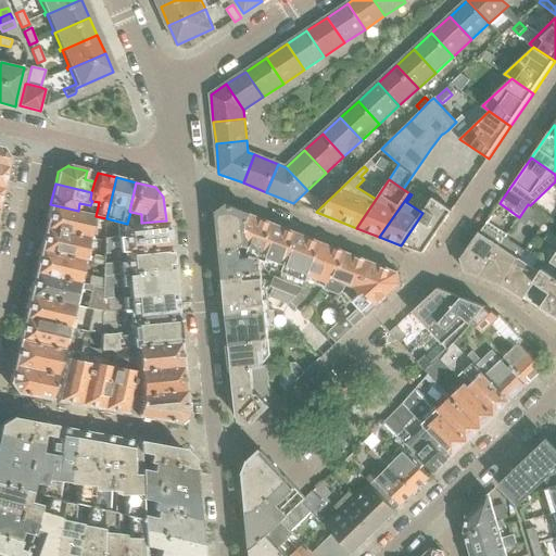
[(422,213),(401,245),(424,253),(452,211),(432,198),(422,213)]
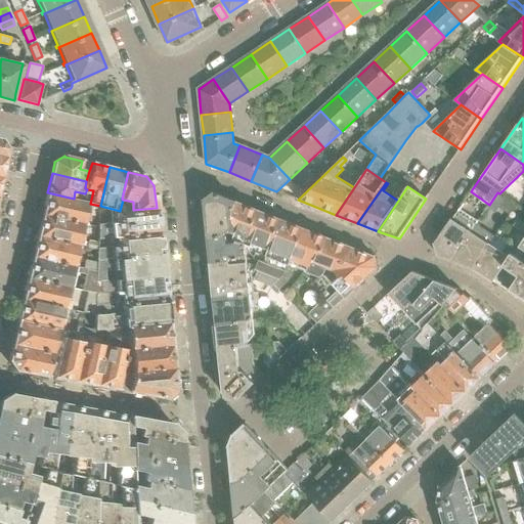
[(47,192),(42,214),(83,223),(88,202),(74,199),(47,192)]
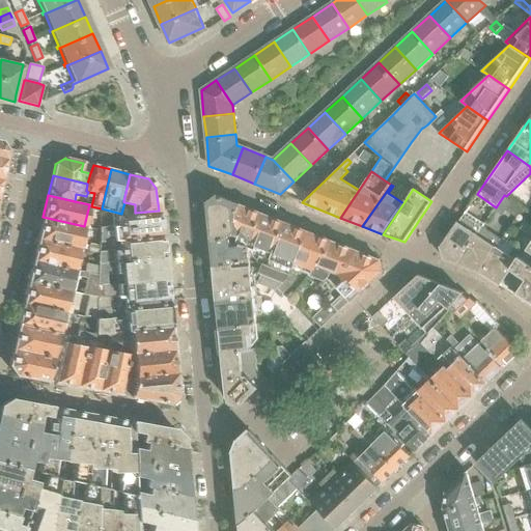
[(504,195),(497,205),(503,210),(510,199),(504,195)]
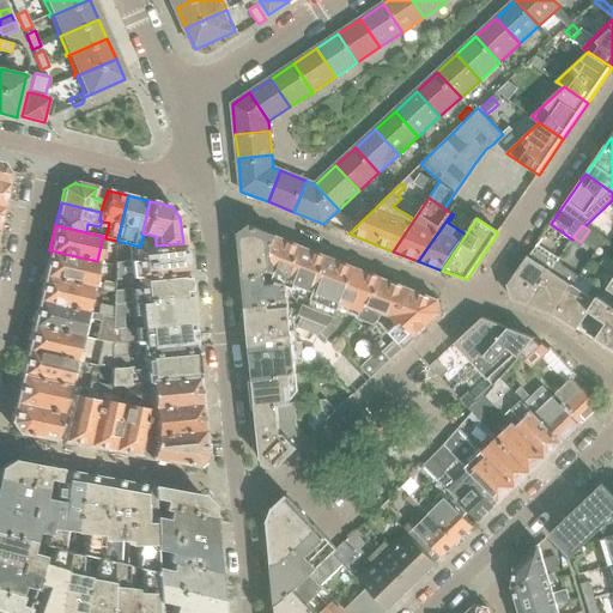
[(269,253),(277,236),(252,226),(250,226),(240,234),(240,235),(244,280),(274,277),(277,272),(273,255),(269,253)]
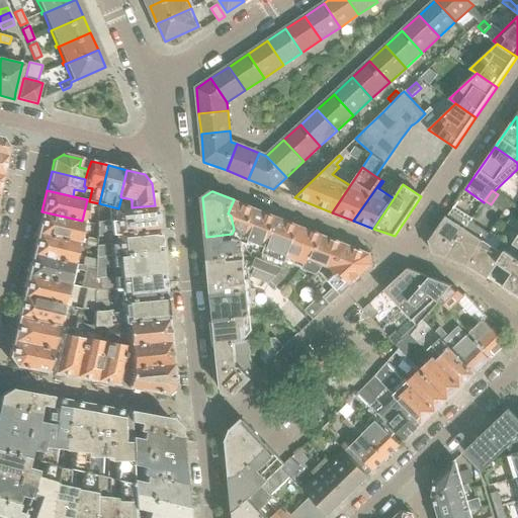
[(232,234),(231,237),(244,242),(250,244),(250,241),(247,239),(252,227),(248,225),(256,208),(234,199),(228,213),(231,216),(234,230),(232,234)]
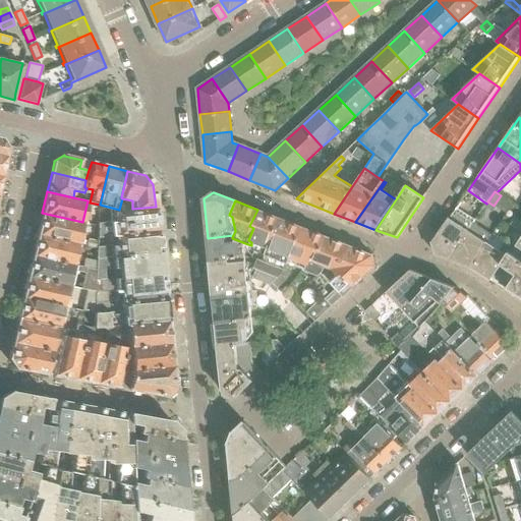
[(158,231),(156,207),(132,209),(113,212),(114,221),(99,223),(98,237),(115,235),(158,231)]
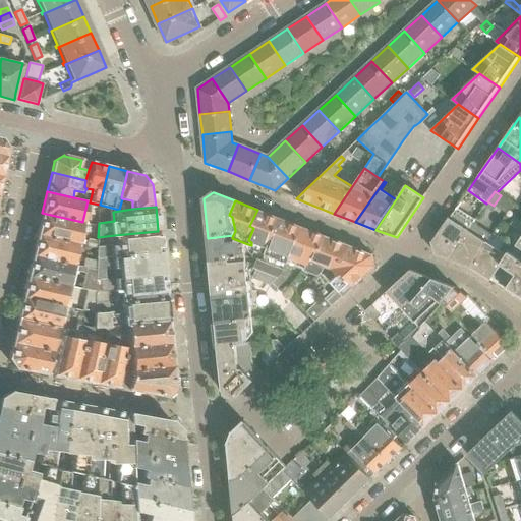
[(436,253),(449,258),(474,222),(475,220),(457,207),(449,219),(432,242),(436,253)]
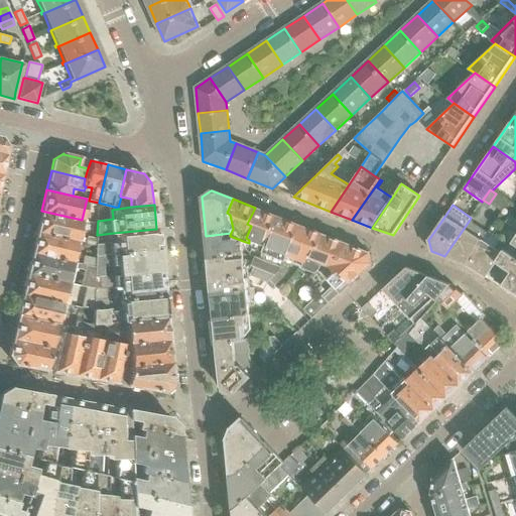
[(262,250),(276,216),(255,208),(247,224),(251,226),(246,238),(249,240),(249,243),(248,245),(262,250)]
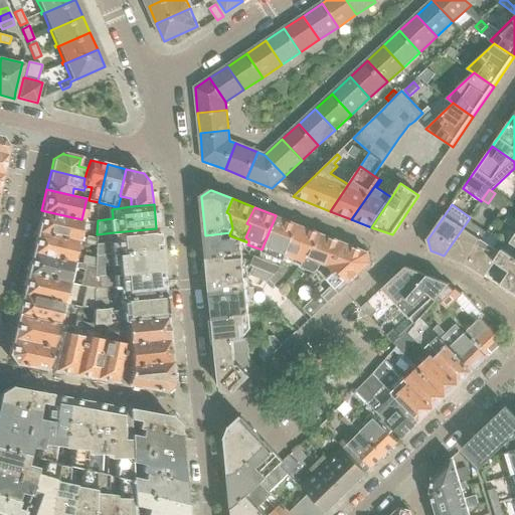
[(75,241),(81,219),(41,210),(36,232),(75,241)]
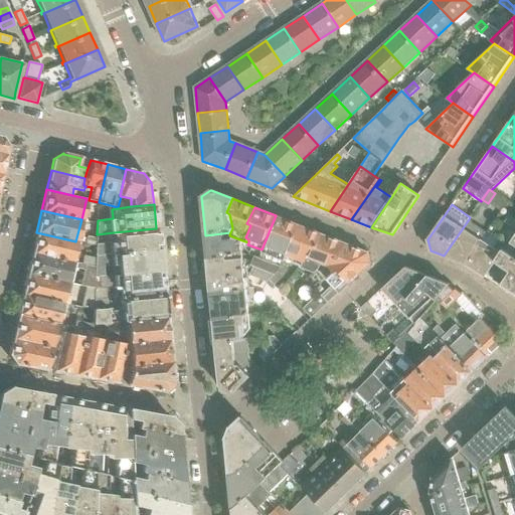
[(283,267),(288,254),(299,225),(276,215),(262,249),(264,250),(261,258),(283,267)]
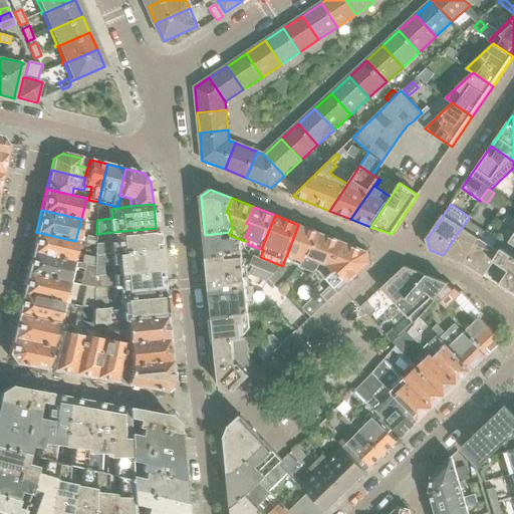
[(513,218),(509,215),(504,222),(513,228),(513,218)]
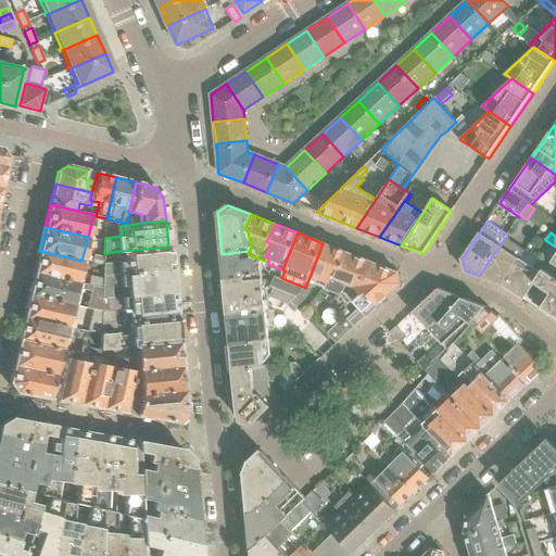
[(479,276),(503,286),(520,258),(526,251),(506,237),(479,276)]
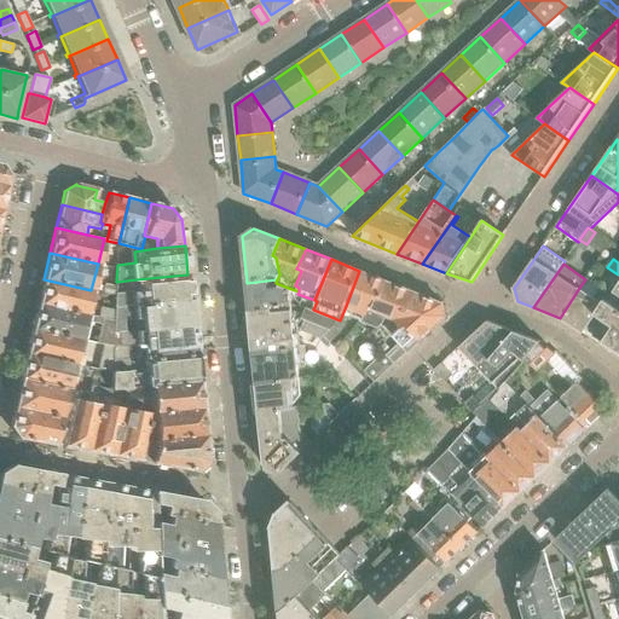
[(368,313),(369,310),(372,301),(379,302),(387,282),(359,271),(346,306),(365,314),(368,313)]
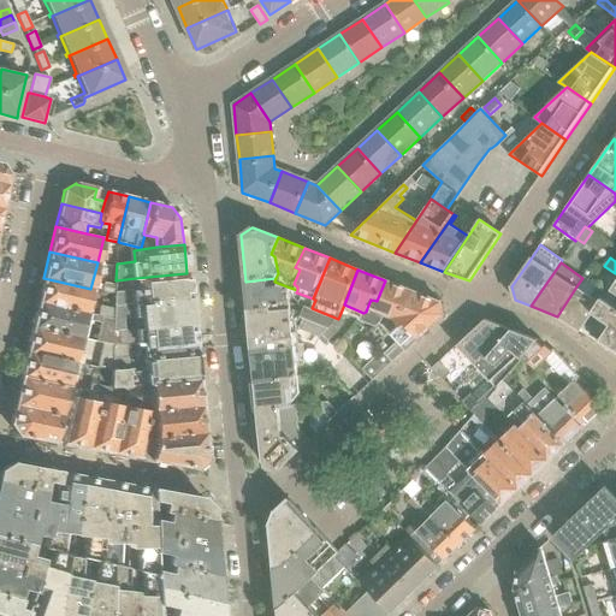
[(189,301),(187,273),(136,278),(136,289),(114,291),(114,294),(113,308),(189,301)]
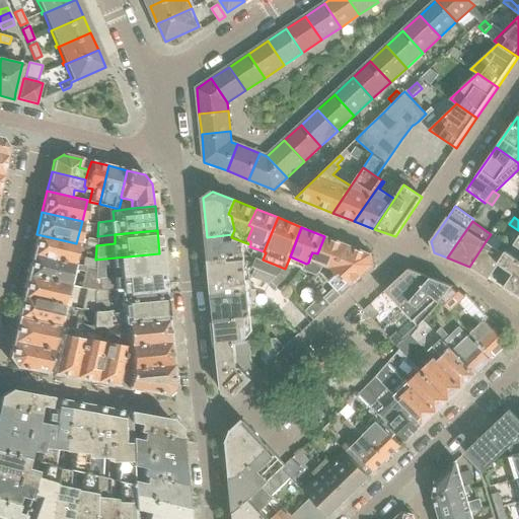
[(72,264),(76,243),(36,234),(32,254),(72,264)]
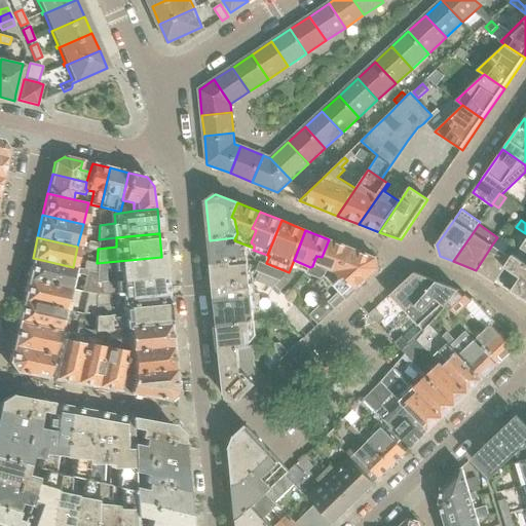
[(210,240),(213,266),(249,263),(248,251),(248,246),(234,240),(235,237),(210,240)]
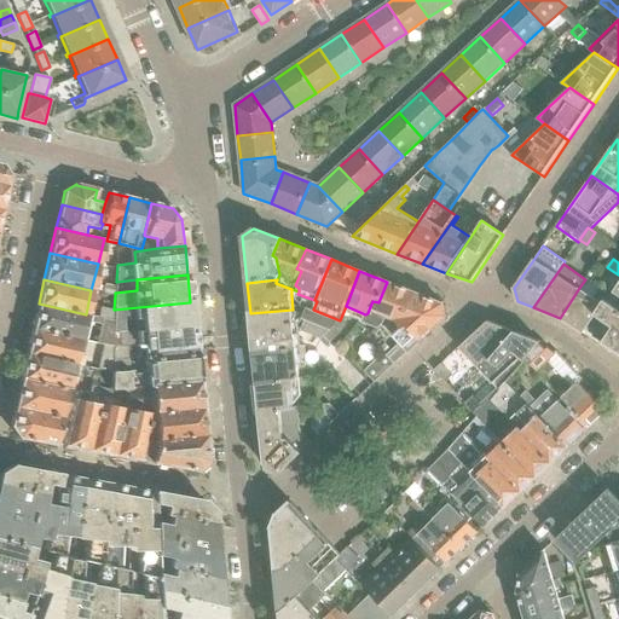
[(580,331),(603,299),(605,300),(607,295),(605,281),(594,296),(579,288),(560,318),(580,331)]
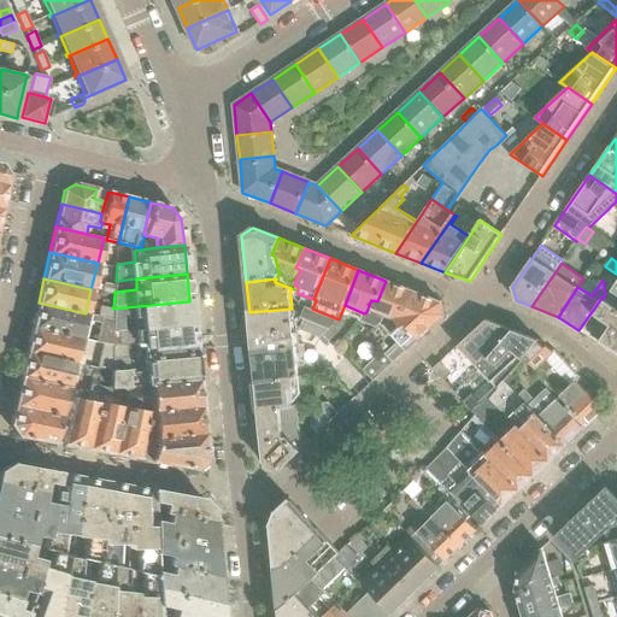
[(368,334),(378,346),(400,327),(393,318),(404,311),(407,312),(415,292),(386,281),(377,301),(371,300),(368,309),(385,315),(382,319),(368,334)]
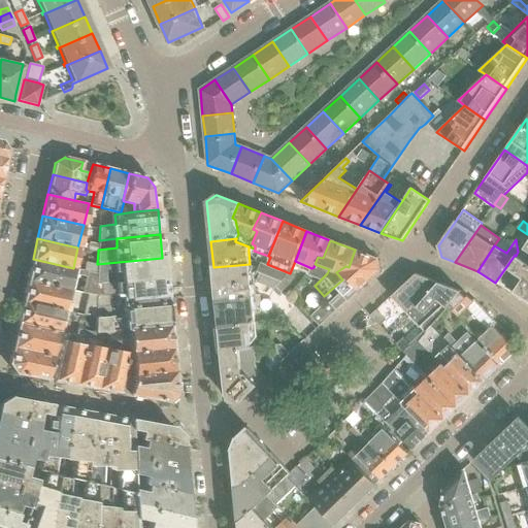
[(98,250),(99,244),(90,242),(88,250),(98,252),(98,250)]
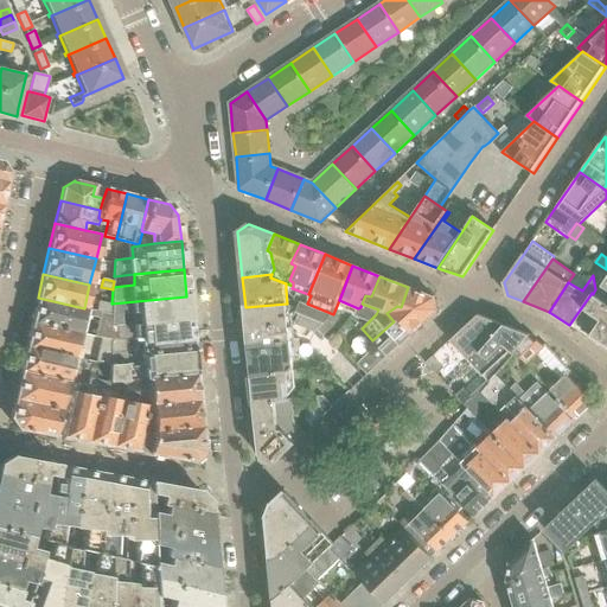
[(434,298),(408,287),(401,307),(397,306),(387,313),(394,321),(372,340),(377,345),(375,353),(382,362),(411,334),(436,311),(434,298)]
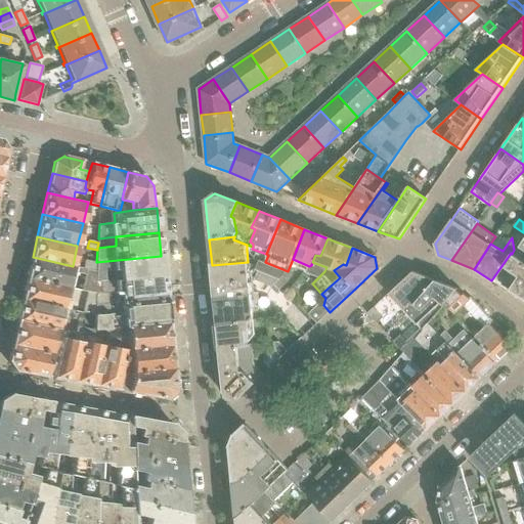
[(523,262),(512,254),(511,253),(491,280),(523,300),(523,262)]
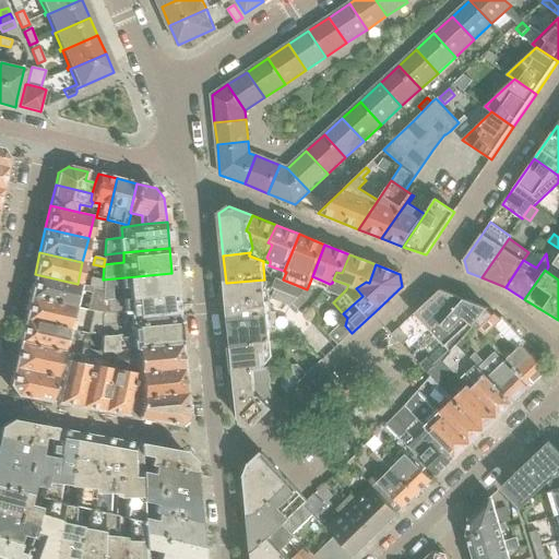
[(174,293),(171,273),(103,280),(103,289),(102,295),(102,300),(105,300),(113,299),(111,289),(127,287),(128,297),(174,293)]
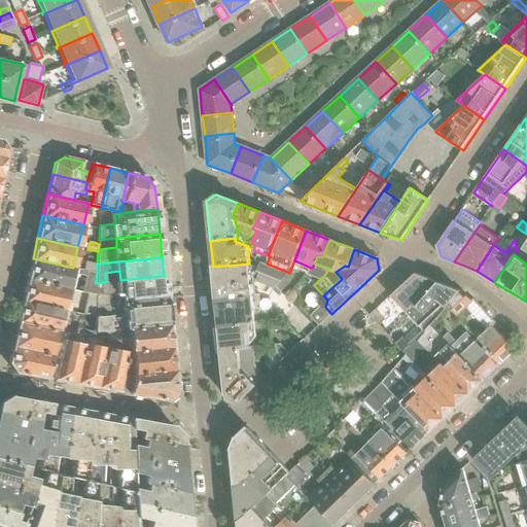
[(68,288),(73,268),(33,258),(28,279),(68,288)]
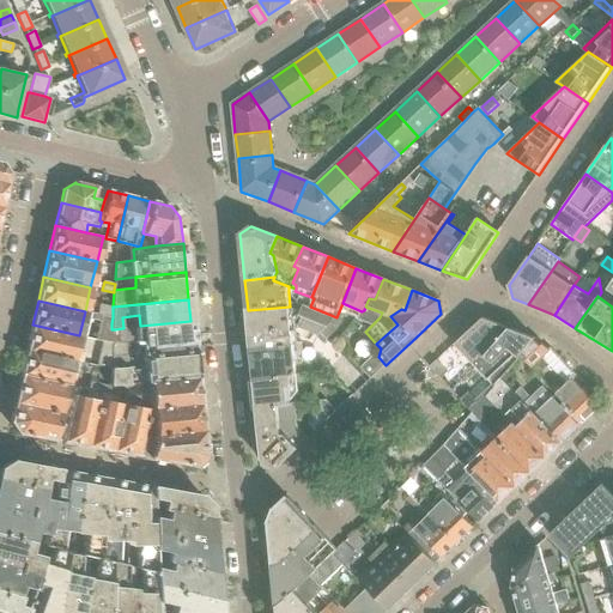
[(113,317),(113,307),(99,304),(97,314),(102,315),(113,317)]
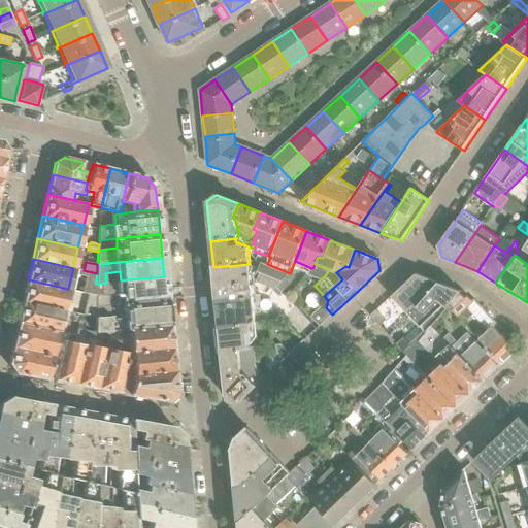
[(285,277),(290,273),(267,264),(261,262),(259,269),(251,271),(250,264),(213,267),(216,289),(258,285),(261,282),(274,288),(277,285),(283,291),(291,283),(285,277)]
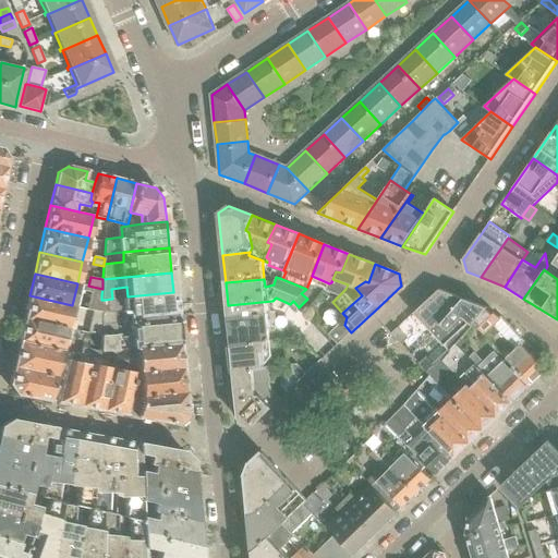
[(101,300),(102,289),(93,287),(87,308),(93,311),(100,312),(106,312),(105,300),(101,300)]
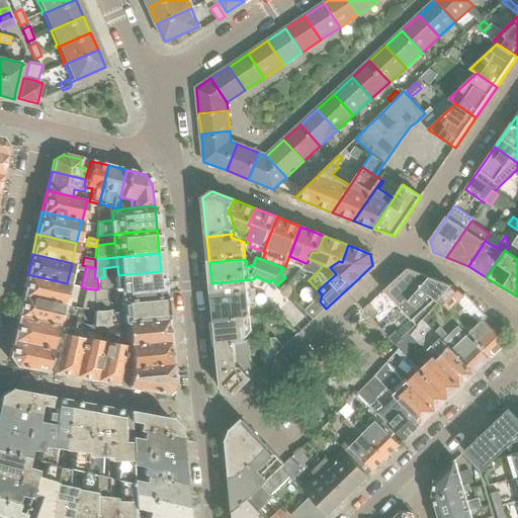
[(383,290),(402,309),(433,278),(408,268),(383,290)]
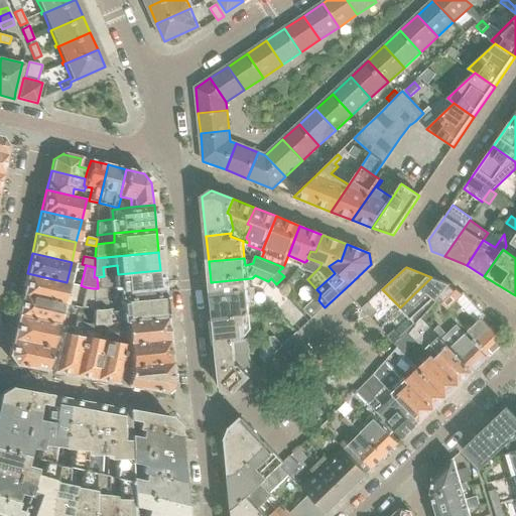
[(163,292),(160,270),(118,274),(104,276),(97,277),(98,288),(93,288),(93,299),(105,298),(104,288),(119,287),(120,296),(163,292)]
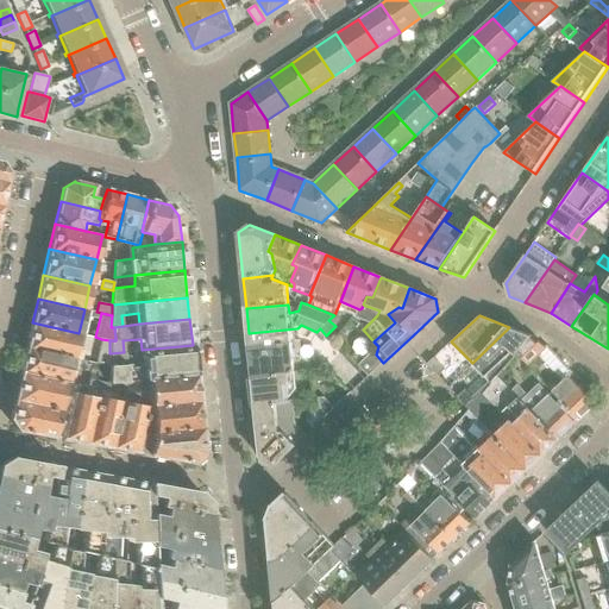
[(73,358),(79,333),(32,322),(26,347),(73,358)]
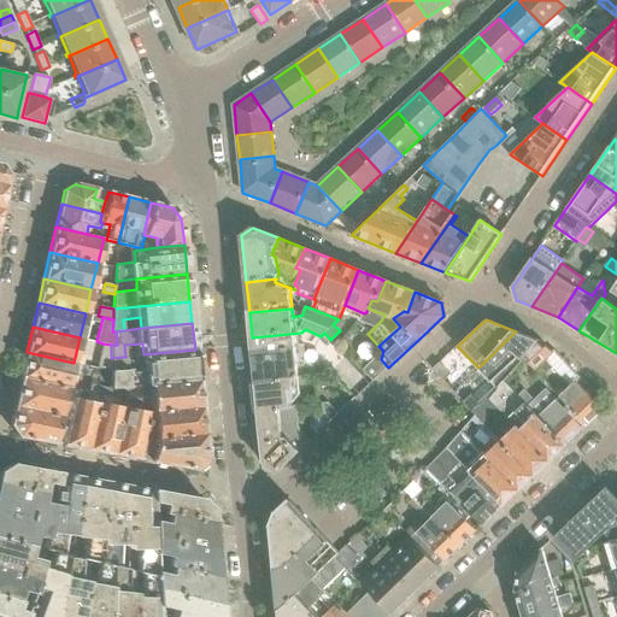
[(505,380),(524,357),(539,340),(516,331),(479,368),(493,381),(497,377),(501,383),(505,380)]
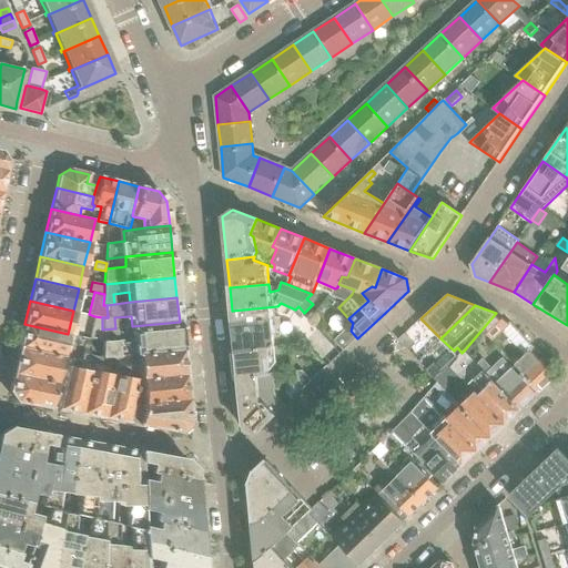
[(232,311),(233,327),(262,324),(262,318),(272,317),(272,313),(277,306),(232,311)]
